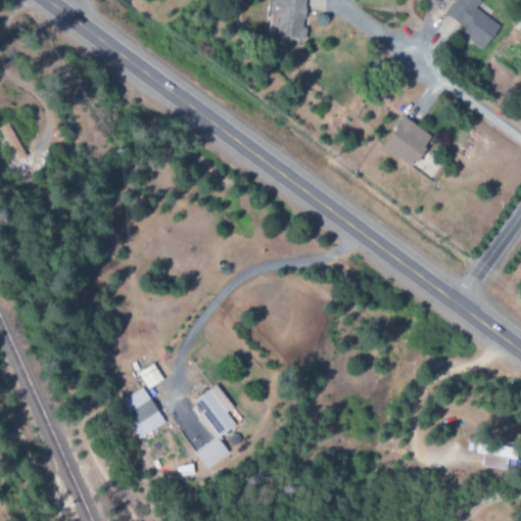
[(271,0),(271,5),(280,6),(277,35),(303,37),(306,0),(271,0)]
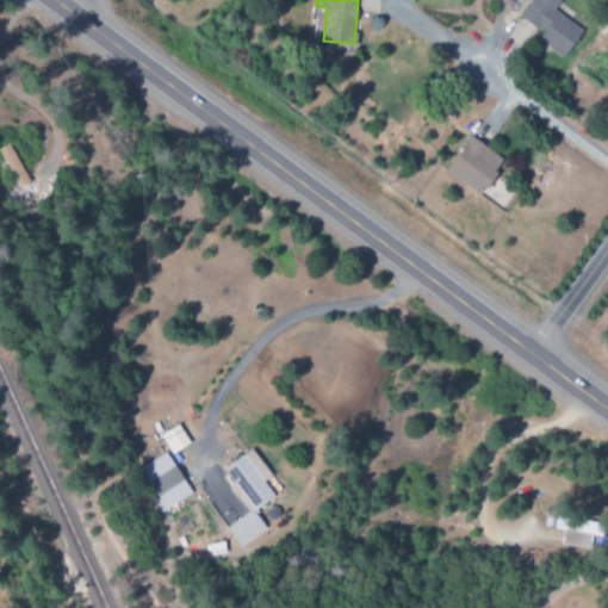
[(554,8),(560,0),(531,0),(520,16),(544,31),(538,38),(565,57),(584,29),(554,8)]
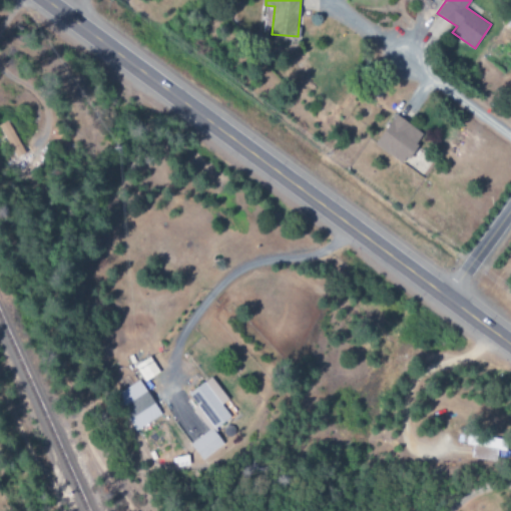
[(375,143),(404,163),(425,133),(397,113),(375,143)]
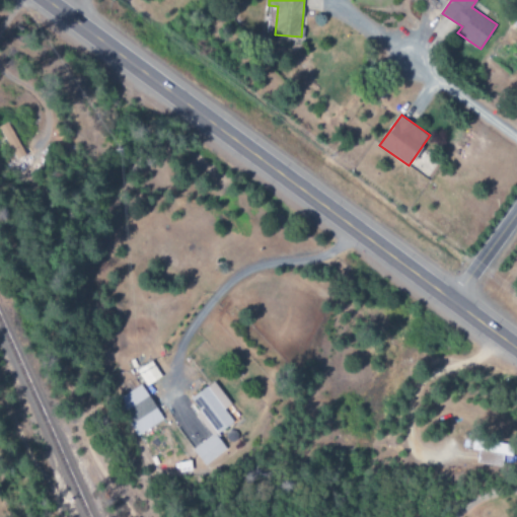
[(25,153),(8,121),(0,125),(0,128),(16,158),(25,153)]
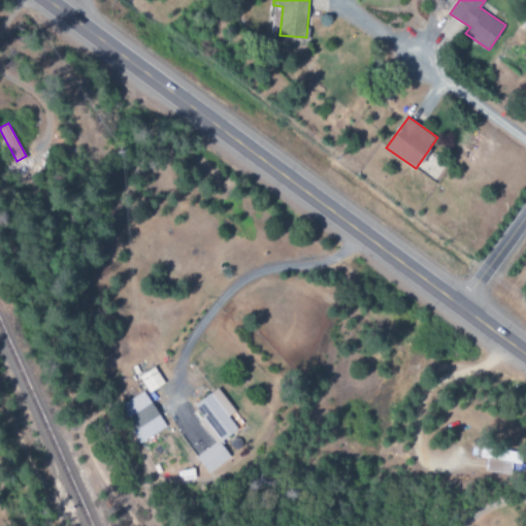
[(151,391),(165,382),(155,366),(140,375),(151,391)]
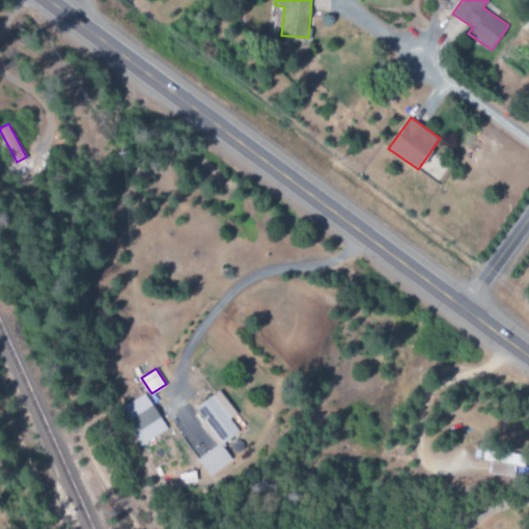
[(237,412),(219,389),(196,407),(224,442),(240,429),(229,417),(237,412)]
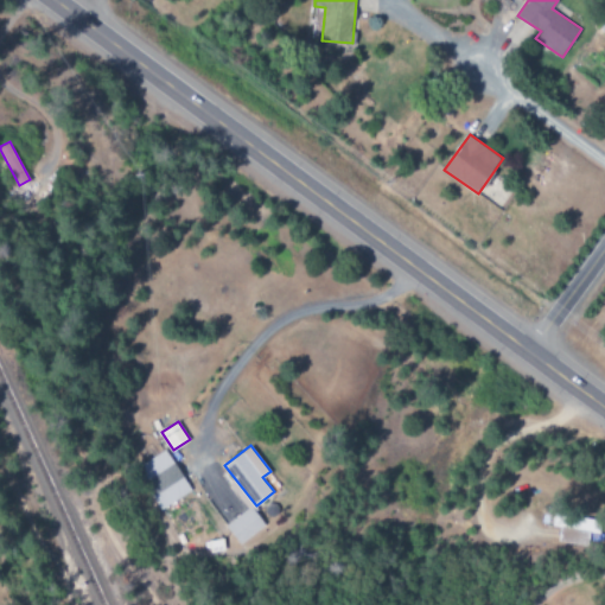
[(160,509),(191,492),(167,449),(137,465),(160,509)]
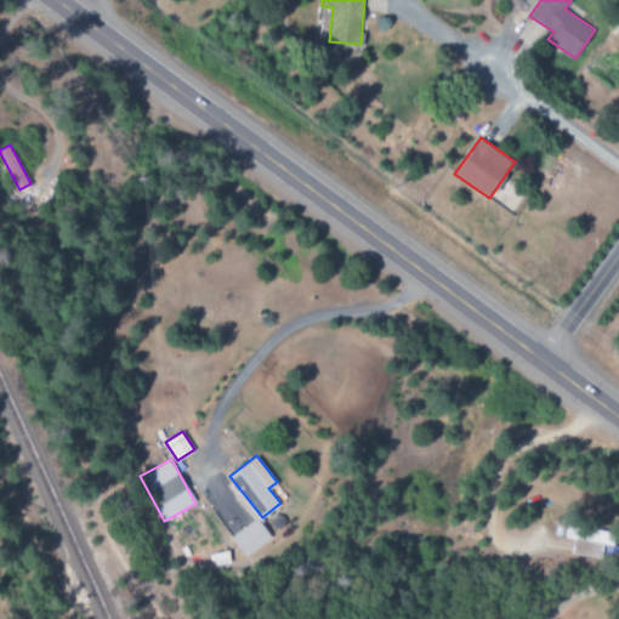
[(232,535),(244,556),(272,539),(260,518),(232,535)]
